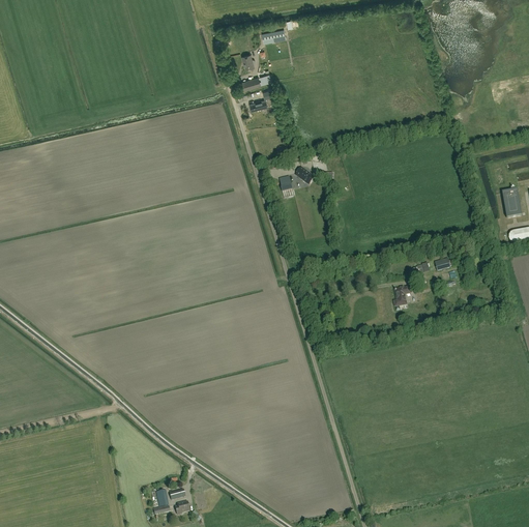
[(263,41),(285,37),(283,27),(261,31),(263,41)]
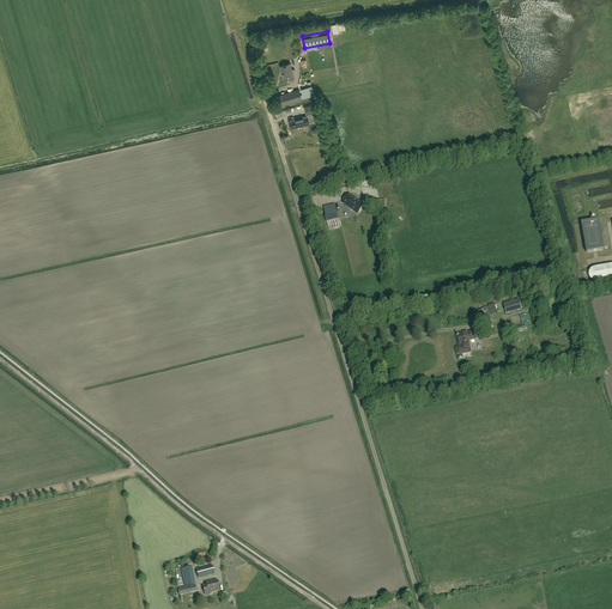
[(284,78),(294,75),(292,71),(294,71),(295,68),(294,67),(294,66),(292,66),(290,66),(289,60),(279,62),(280,67),(282,67),(284,78)]
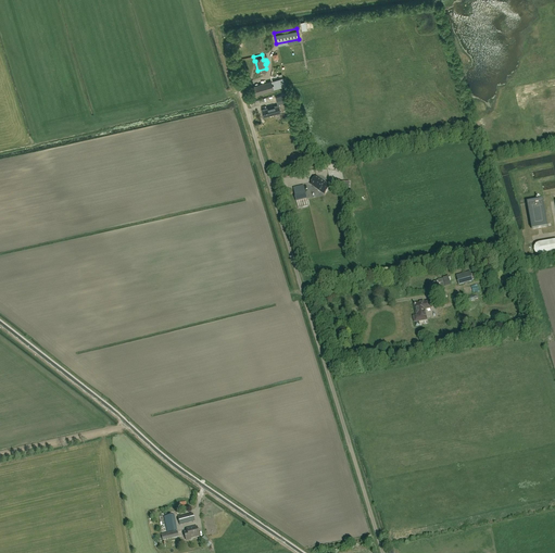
[(272,83),(273,87),(285,84),(282,75),(272,78),(273,83),(272,83)]
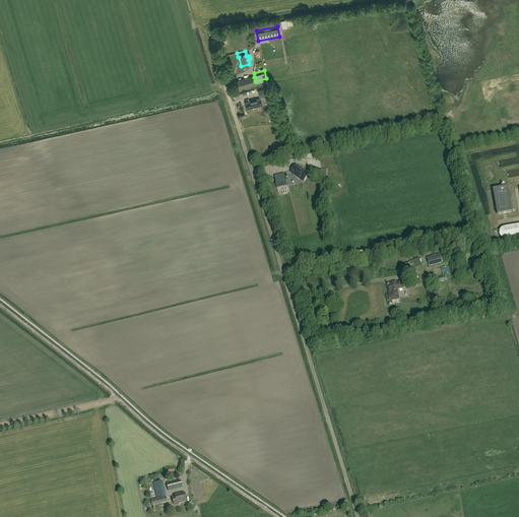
[(239,86),(253,81),(255,81),(253,74),(237,78),(239,86)]
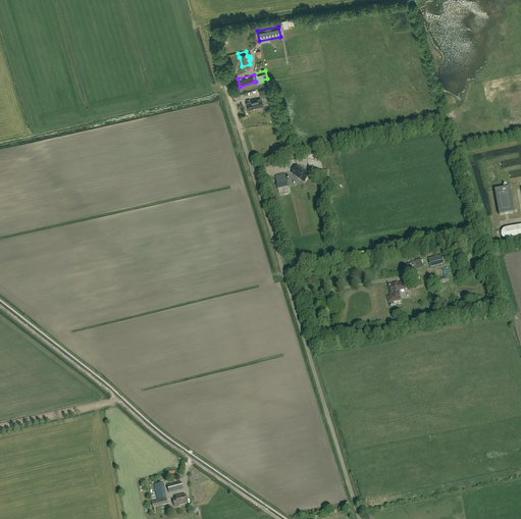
[(260,95),(268,93),(266,87),(258,89),(260,95)]
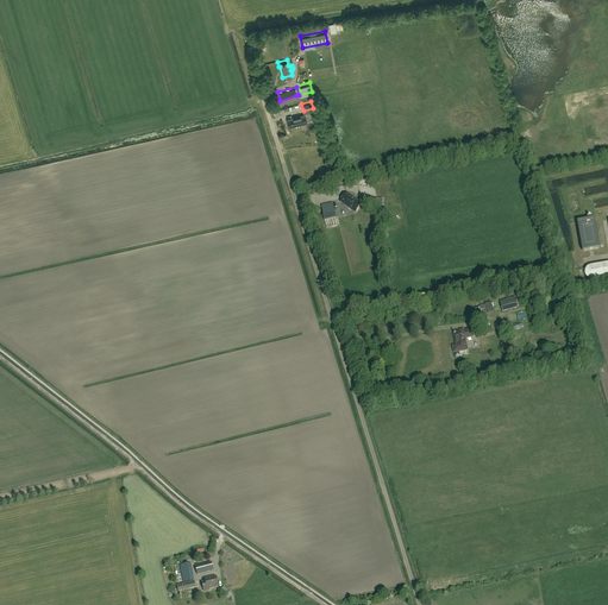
[(288,125),(306,120),(305,112),(286,117),(288,125)]
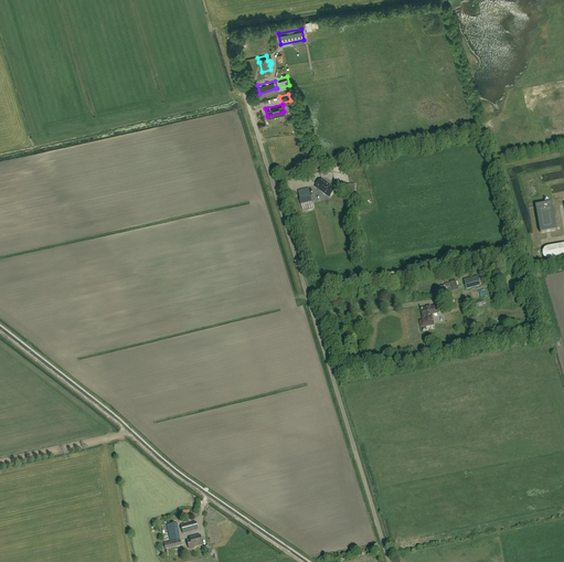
[(328,194),(334,186),(320,176),(315,184),(328,194)]
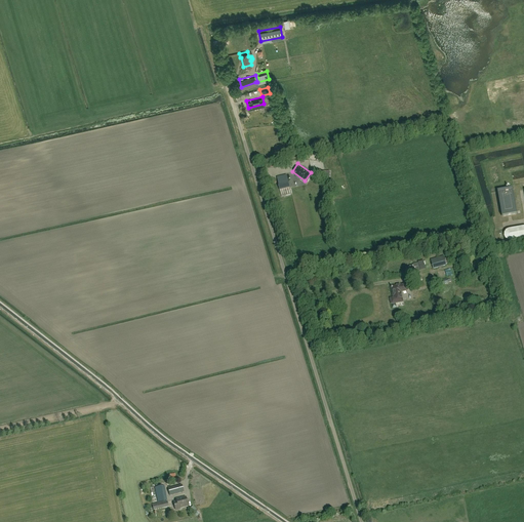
[(287,178),(277,181),(279,188),(289,185),(287,178)]
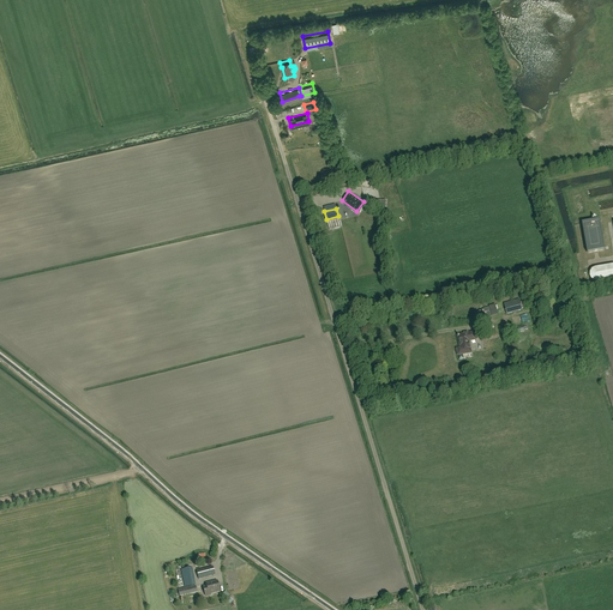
[(587,249),(602,247),(598,218),(582,222),(587,249)]
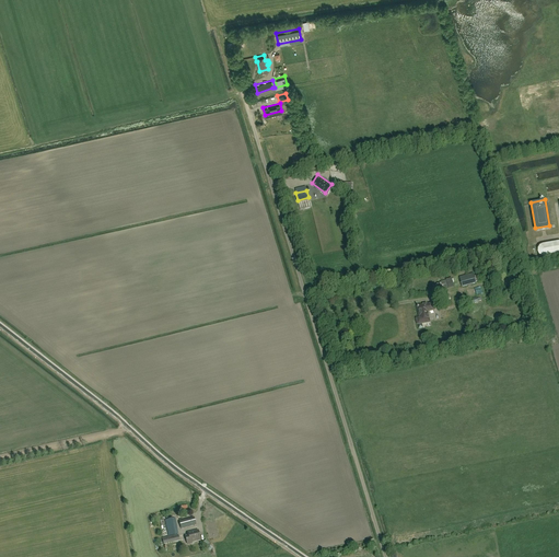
[(558,240),(557,241),(556,240),(545,242),(544,243),(542,243),(539,244),(538,245),(537,247),(537,250),(538,252),(539,254),(542,254),(544,254),(546,253),(547,254),(558,252),(558,251),(558,240)]
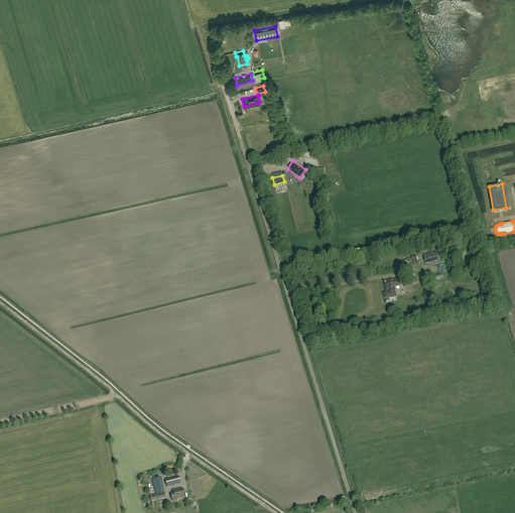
[(435,250),(422,253),(424,261),(437,258),(437,257),(435,252),(435,250)]
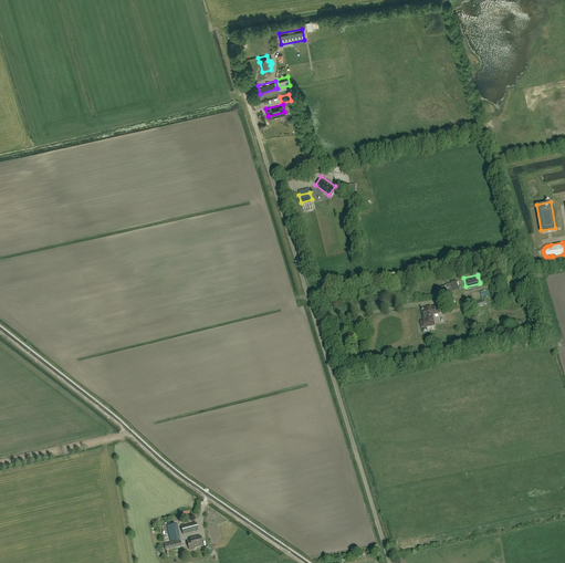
[(450,282),(437,285),(438,292),(447,290),(447,288),(451,287),(450,282)]
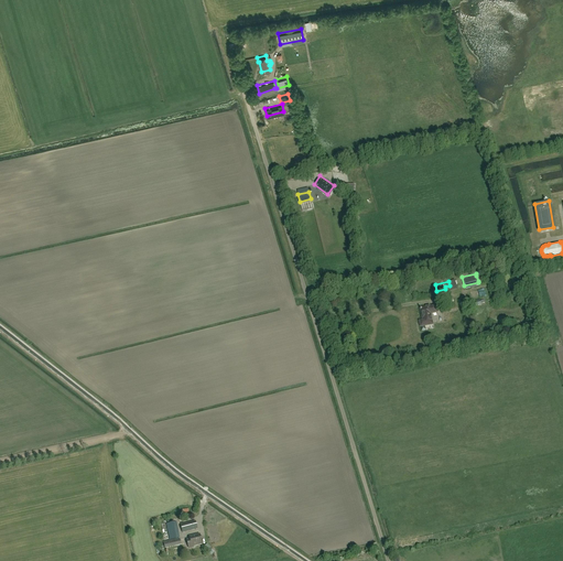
[(434,303),(420,306),(422,317),(419,319),(420,324),(432,322),(430,311),(436,310),(434,303)]
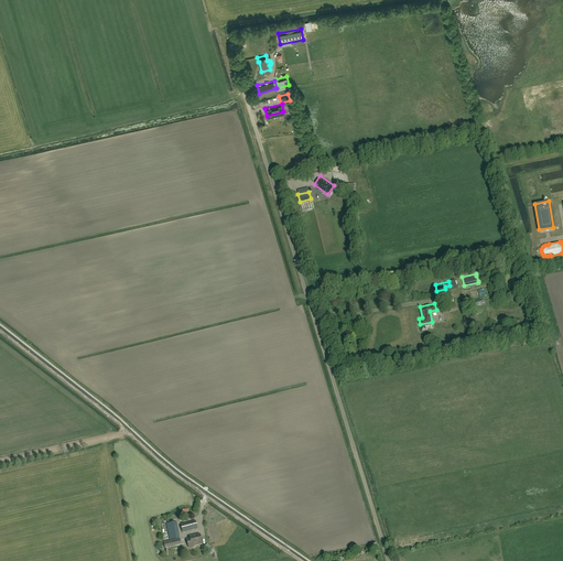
[(182,529),(196,526),(194,518),(180,521),(182,529)]
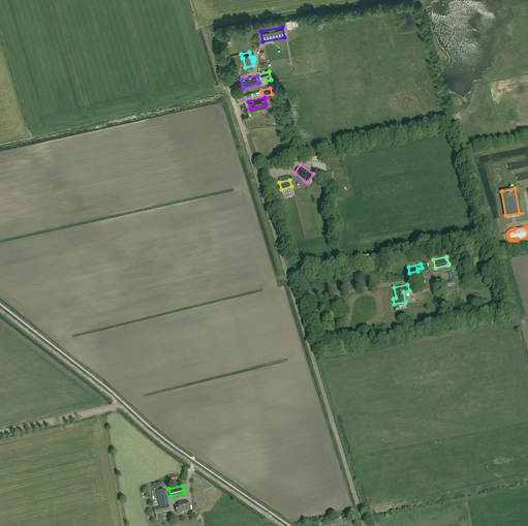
[(164,487),(161,488),(155,489),(155,493),(158,493),(160,503),(167,501),(164,487)]
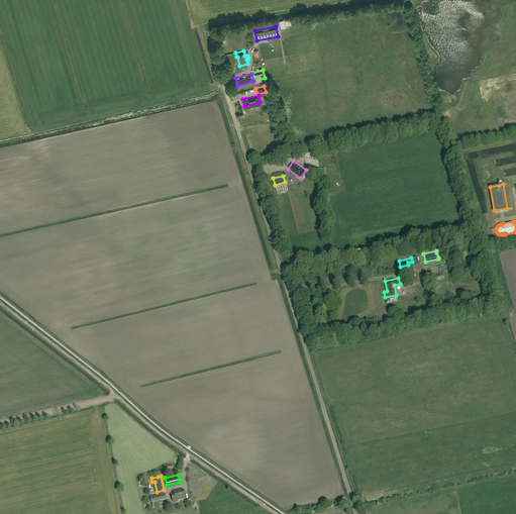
[(182,486),(172,489),(173,491),(170,492),(172,499),(176,498),(176,497),(184,496),(182,486)]
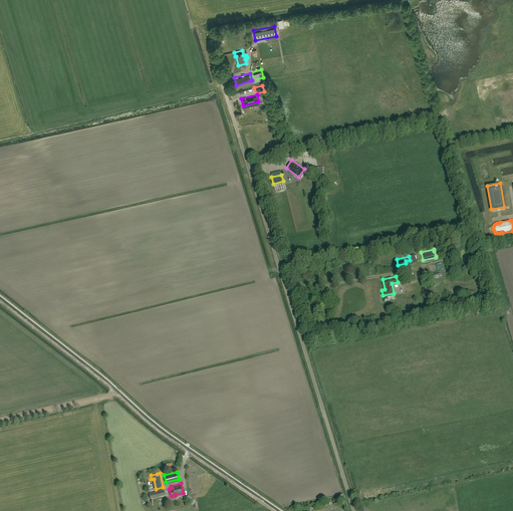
[(153,490),(148,491),(150,497),(160,494),(159,489),(153,490)]
